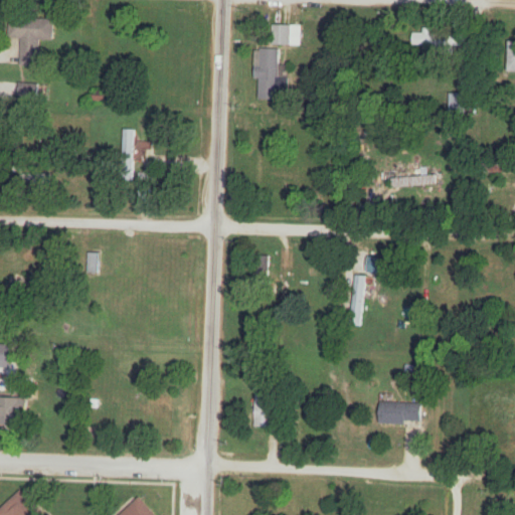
[(55,20),(11,17),(10,39),(23,39),(21,66),(40,67),(42,40),(54,41),(55,20)]
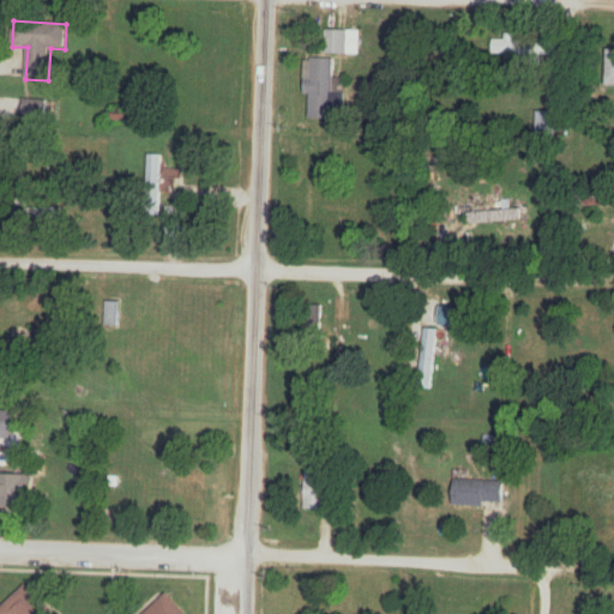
[(360,31),(324,31),(324,55),(360,55),(360,31)]
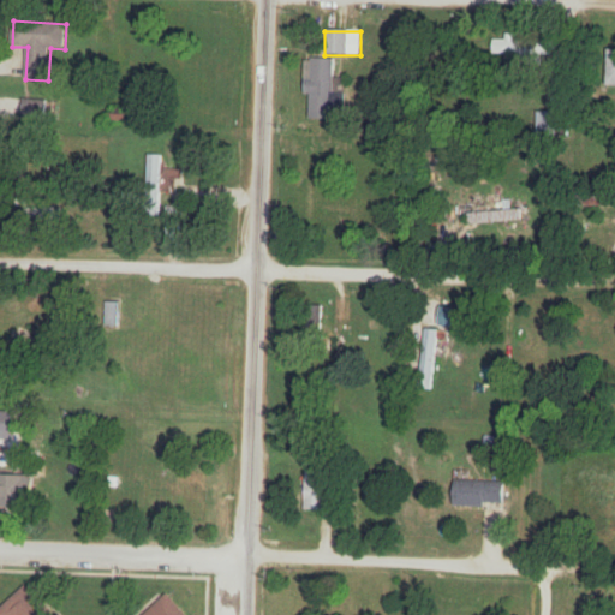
[(555,59),(555,40),(495,39),(495,58),(555,59)]
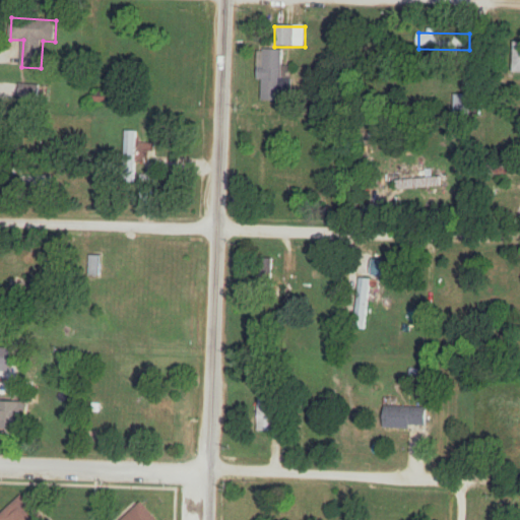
[(261,103),(282,103),(282,51),(262,51),(261,103)]
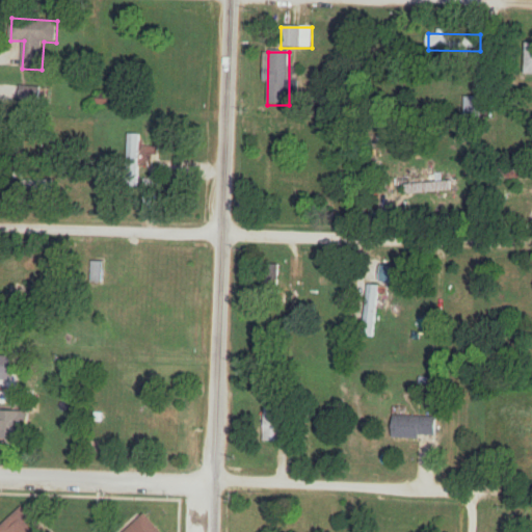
[(42,106),(42,87),(21,87),(21,106),(42,106)]
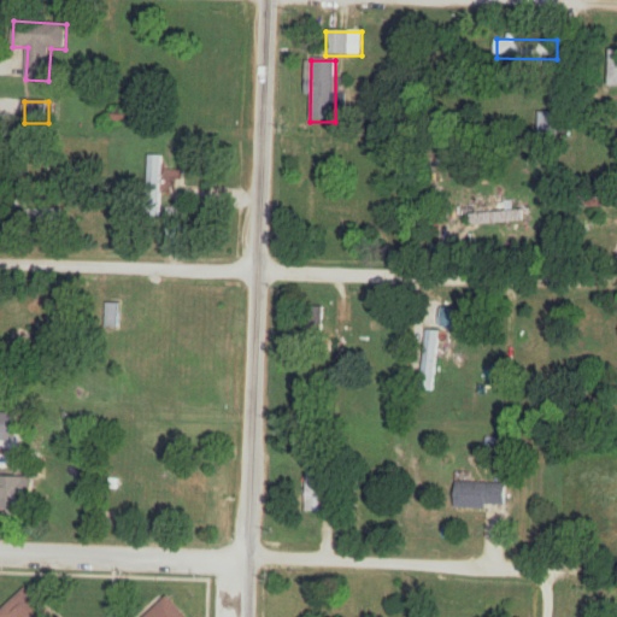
[(538,137),(564,137),(564,113),(538,113),(538,137)]
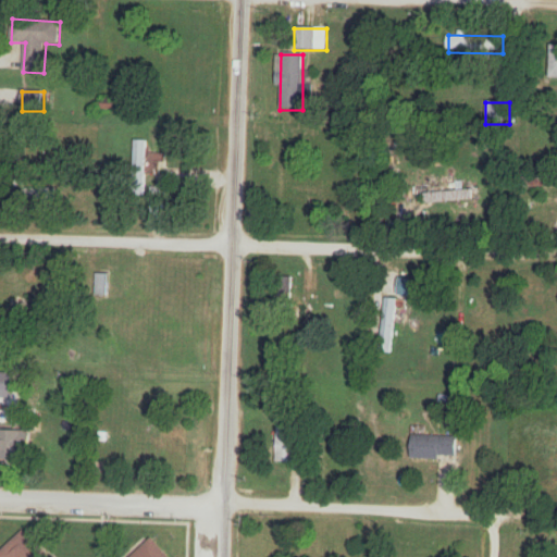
[(147,140),(135,140),(135,170),(147,170),(147,140)]
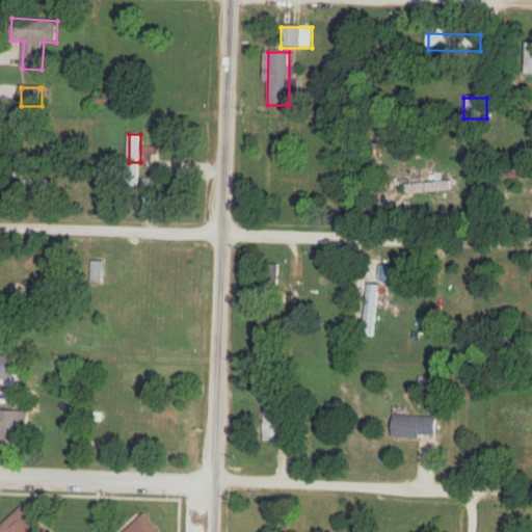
[(452,193),(452,183),(405,183),(405,193),(452,193)]
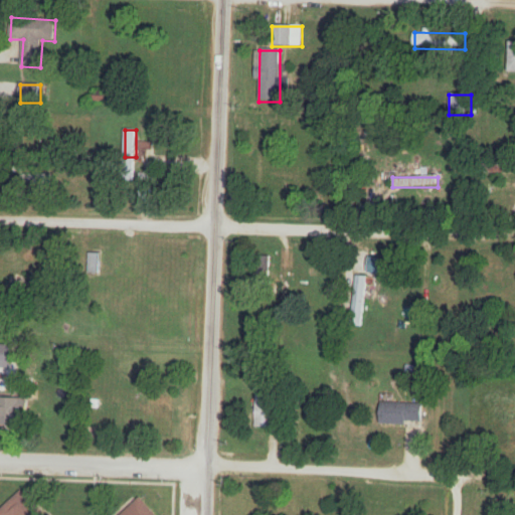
[(244,280),(244,288),(270,288),(270,256),(255,256),(255,280),(244,280)]
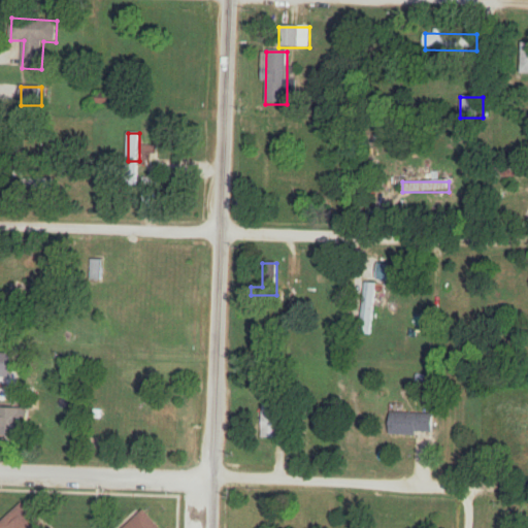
[(400,282),(400,264),(377,264),(377,282),(400,282)]
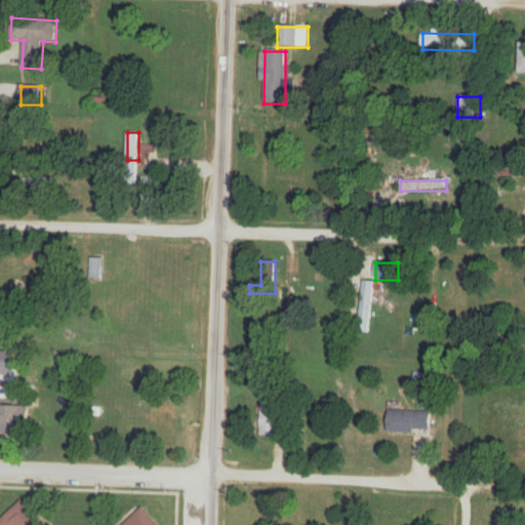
[(372,281),(362,281),(360,328),(370,329),(372,281)]
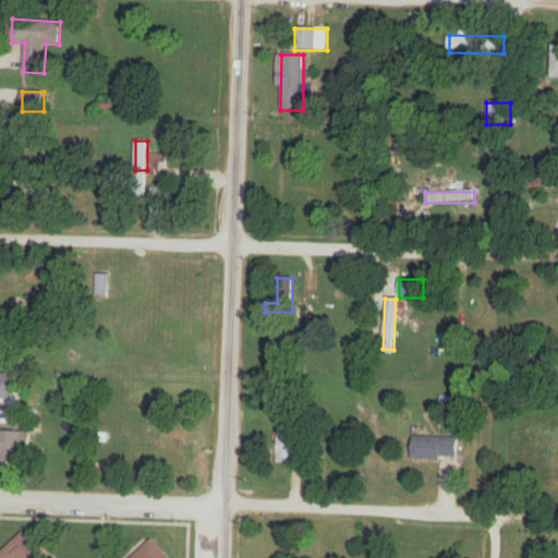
[(278,464),(303,464),(303,422),(278,422),(278,464)]
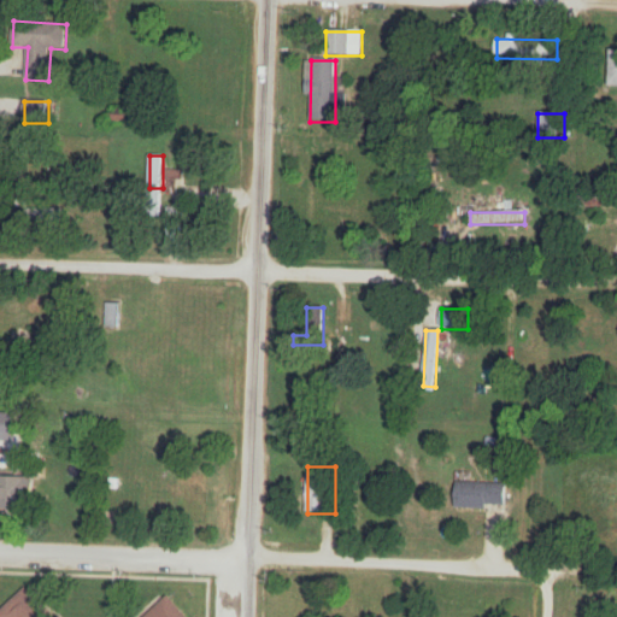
[(0,511),(35,512),(35,479),(0,477),(0,511)]
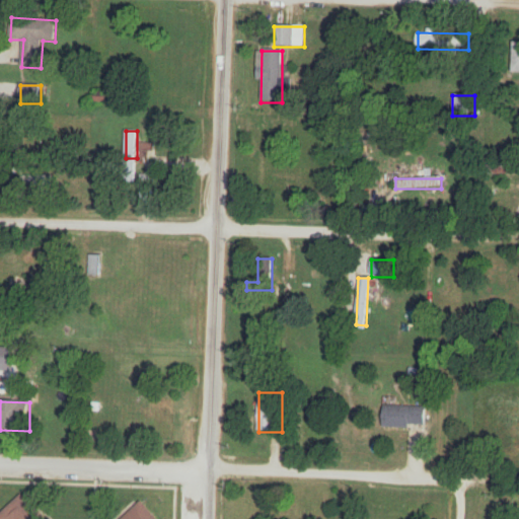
[(427,406),(384,406),(384,428),(427,428),(427,406)]
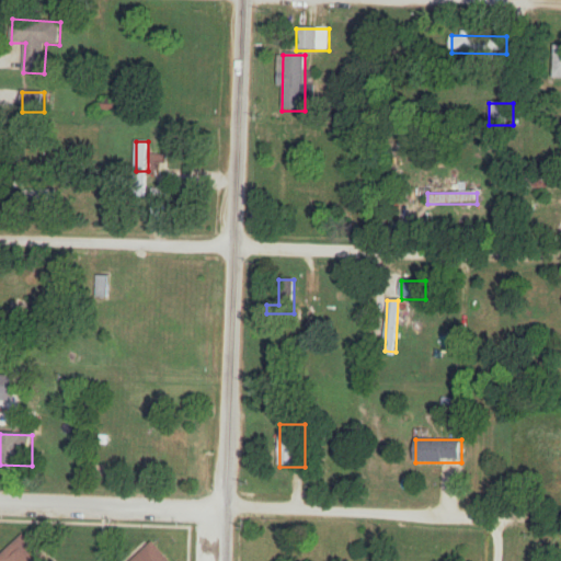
[(0,560),(46,560),(24,535),(0,556),(0,560)]
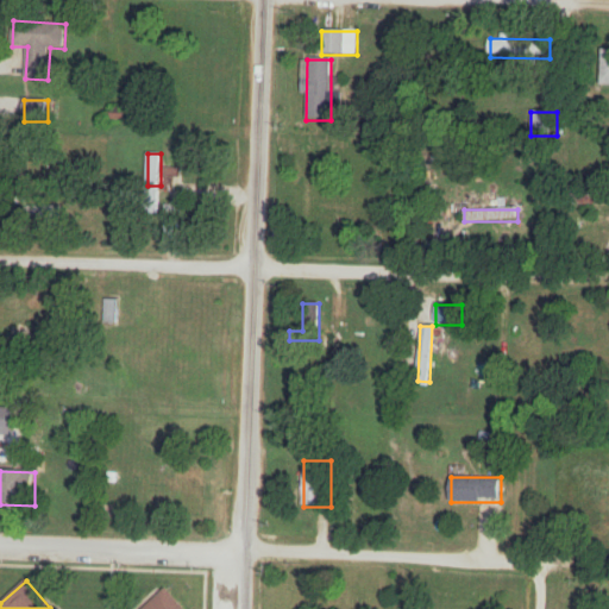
[(184,608),(167,589),(144,608),(184,608)]
